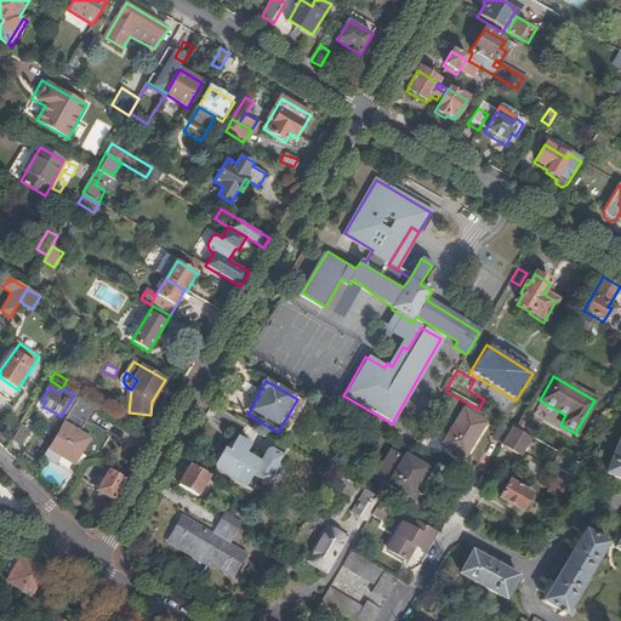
[(80,399),(45,457),(57,465),(62,456),(75,465),(84,450),(96,456),(108,436),(89,425),(98,410),(80,399)]
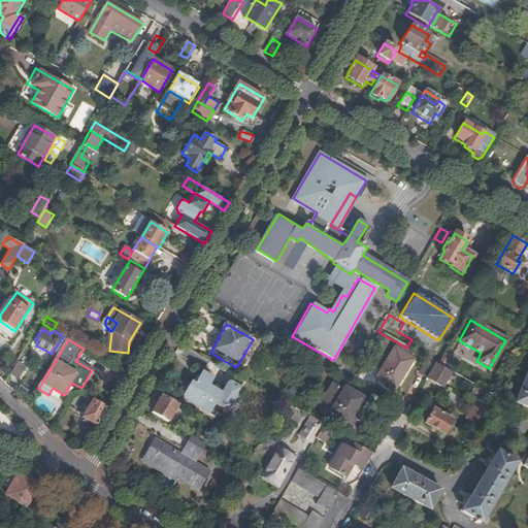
[(393,390),(411,359),(393,349),(374,378),(393,390)]
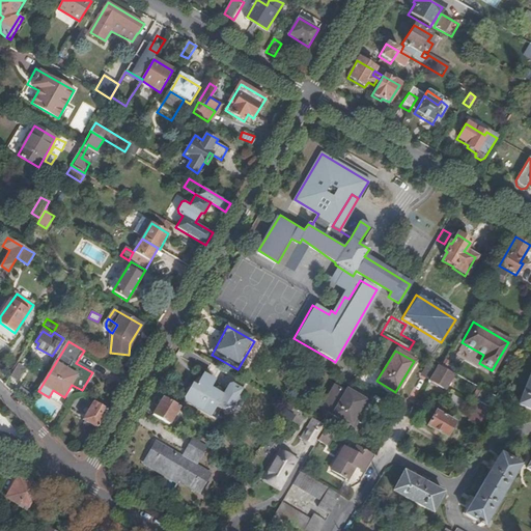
[(448,363),(443,360),(439,367),(444,370),(448,363)]
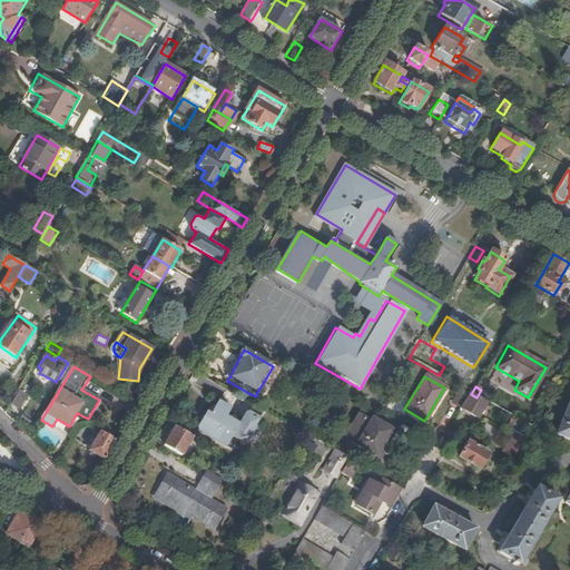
[(12,403),(11,405),(19,410),(28,394),(20,390),(12,403)]
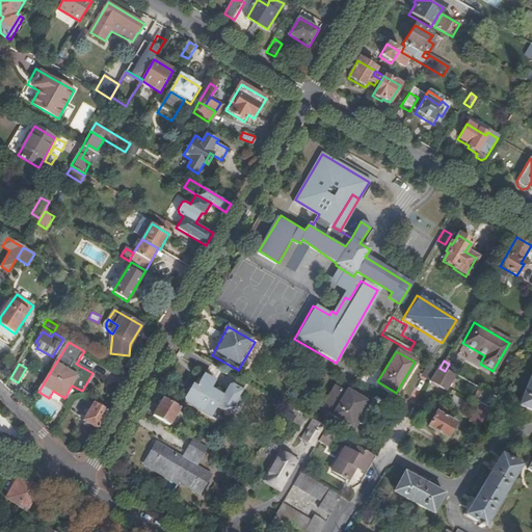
[(437,367),(429,380),(445,390),(453,375),(445,371),(440,368),(437,367)]
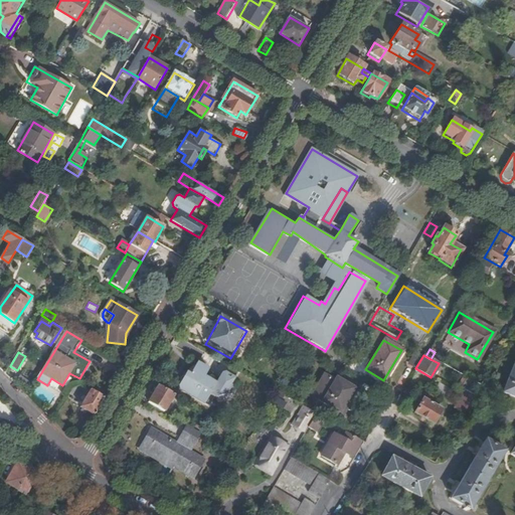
[(514,361),(502,393),(514,398),(514,361)]
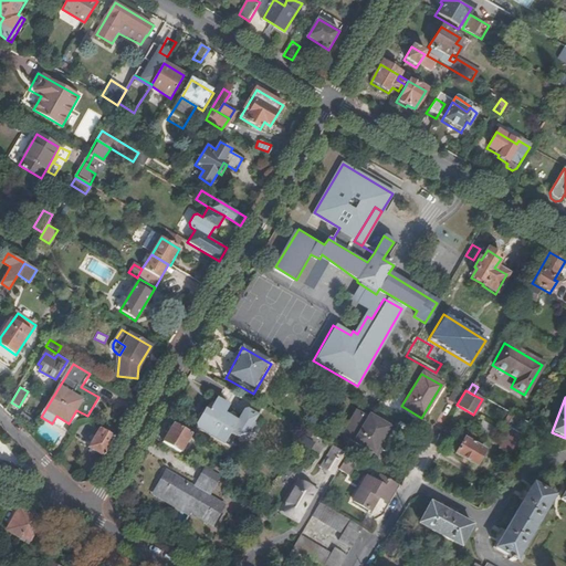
[(245,410),(243,415),(240,419),(228,411),(230,408),(231,404),(221,398),(217,400),(210,411),(207,417),(202,415),(197,423),(199,429),(229,447),(236,436),(248,436),(260,415),(249,408),(245,410)]
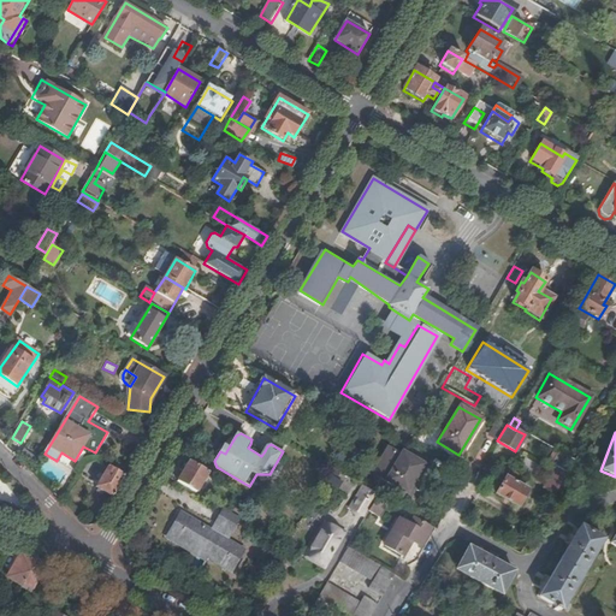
[(261,456),(265,451),(250,444),(248,448),(261,456)]
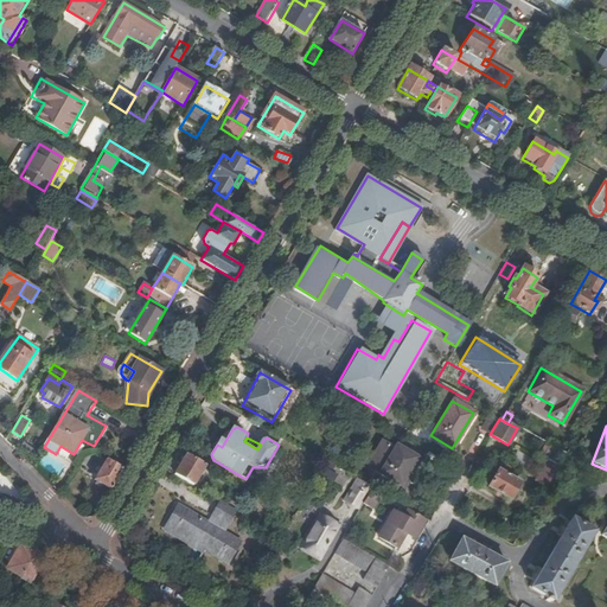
[(365,467),(375,473),(391,445),(381,439),(365,467)]
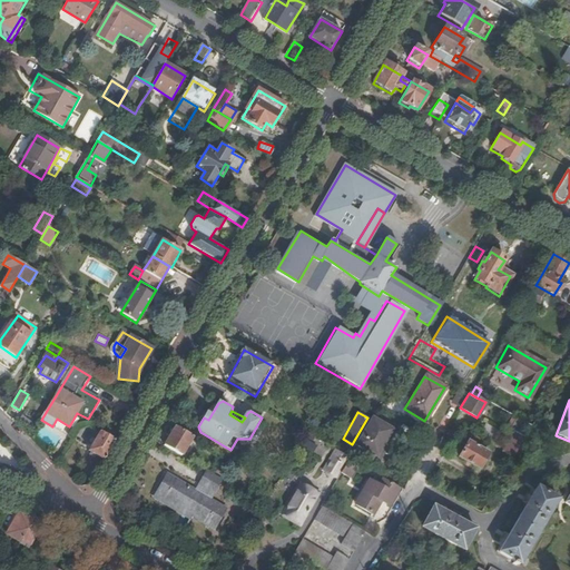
[(524,438),(530,428),(511,416),(505,426),(524,438)]
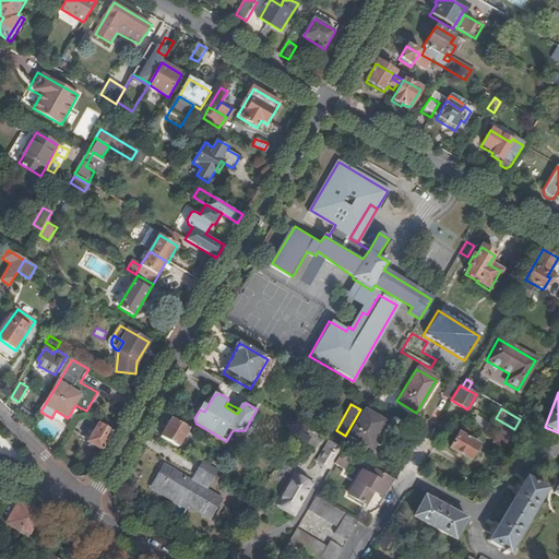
[(377,431),(382,421),(364,412),(348,437),(360,444),(358,449),(364,452),(367,448),(371,451),(381,435),(377,431)]
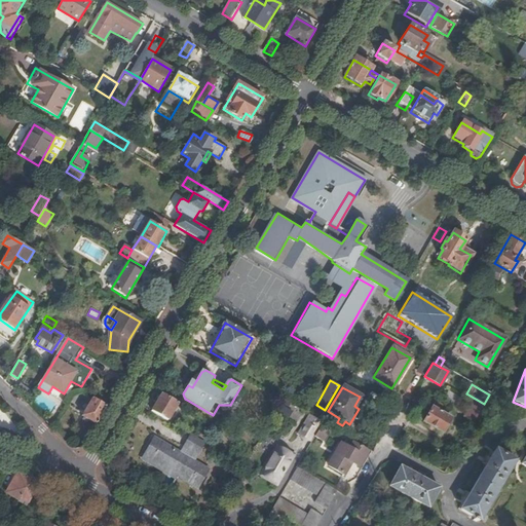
[(457,406),(461,400),(445,389),(441,396),(457,406)]
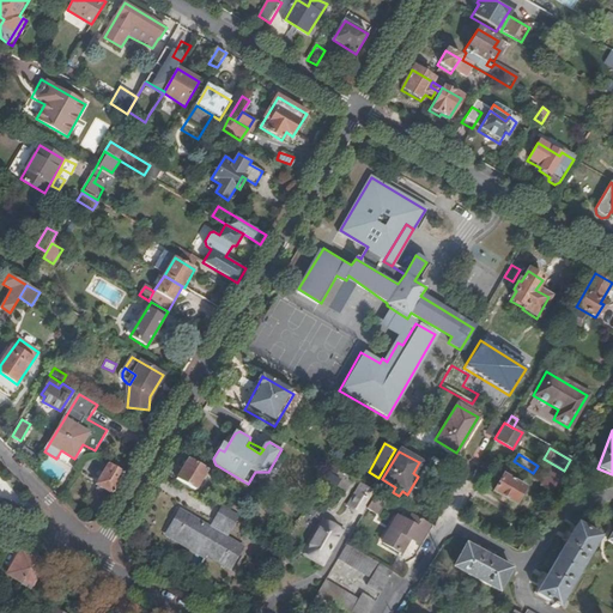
[(208,469),(190,459),(177,480),(196,492),(208,469)]
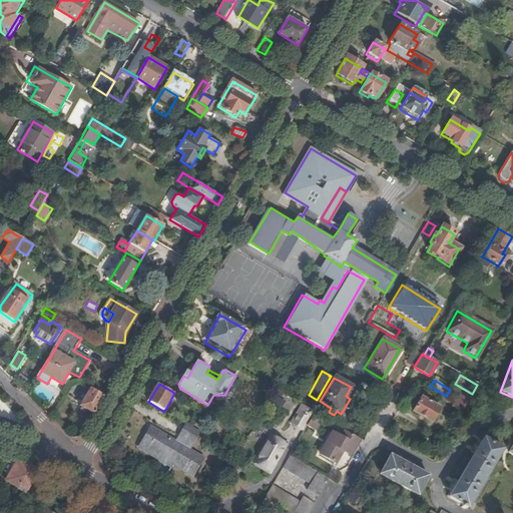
[(80,407),(93,415),(103,397),(90,389),(80,407)]
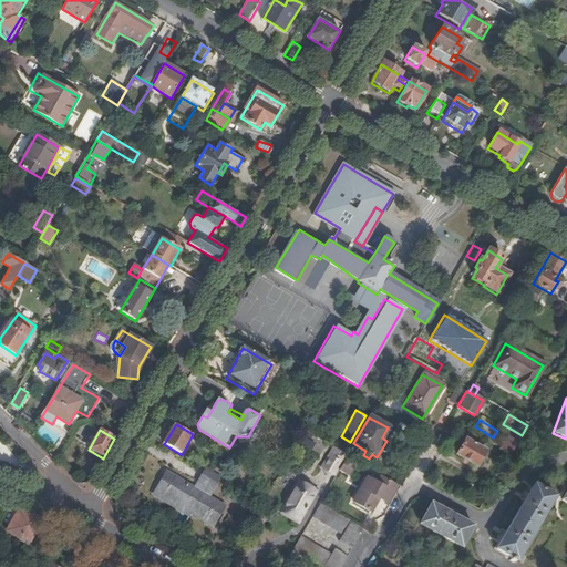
[(476,445),(480,440),(470,433),(456,454),(475,466),(485,452),(476,445)]
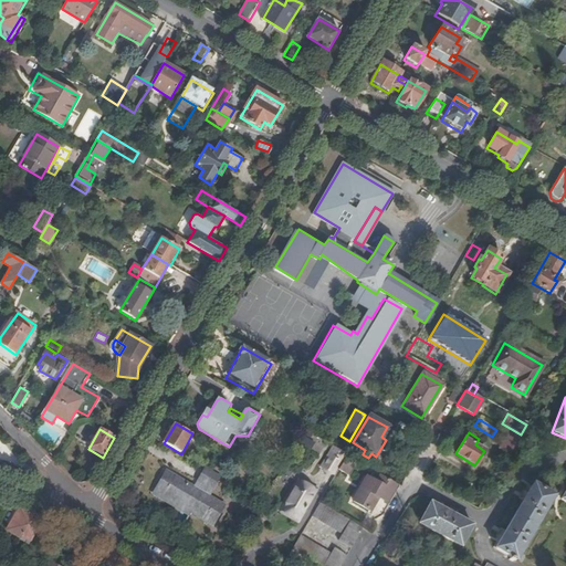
[(347,456),(333,448),(321,469),(334,477),(347,456)]
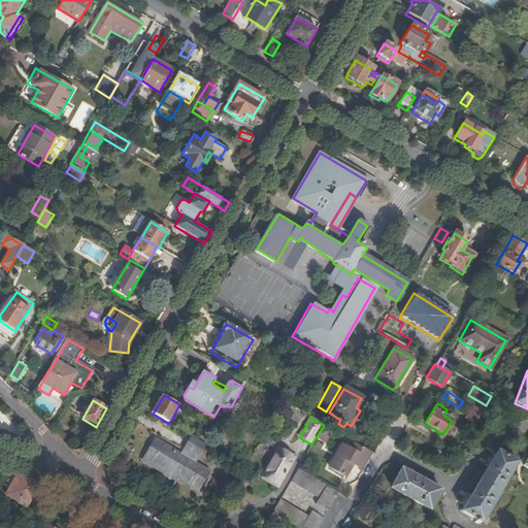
[(198,458),(206,446),(192,437),(185,450),(198,458)]
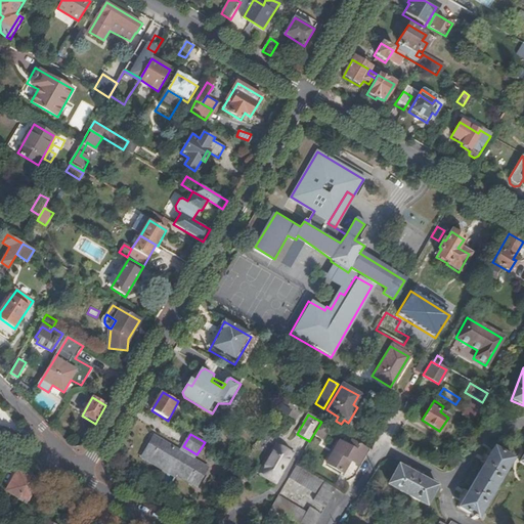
[(209,469),(193,460),(180,452),(156,438),(144,455),(198,487),(209,469)]
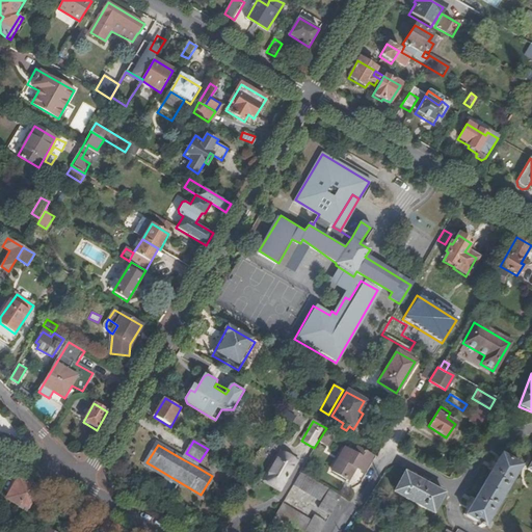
[(348,461),(353,453),(345,449),(340,458),(331,472),(346,480),(353,468),(352,468),(353,464),(348,461)]
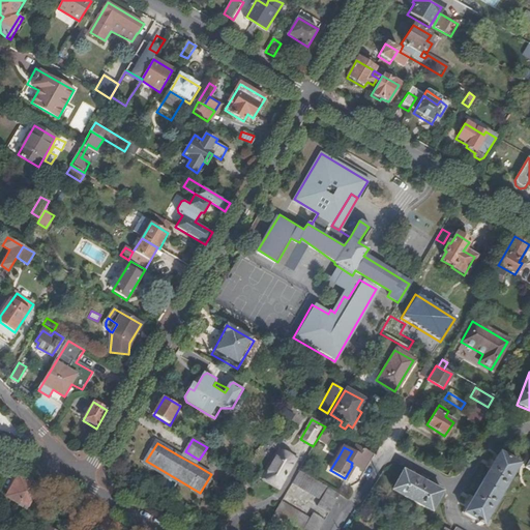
[(355,447),(352,451),(347,460),(352,463),(351,466),(352,466),(360,470),(370,455),(355,447)]
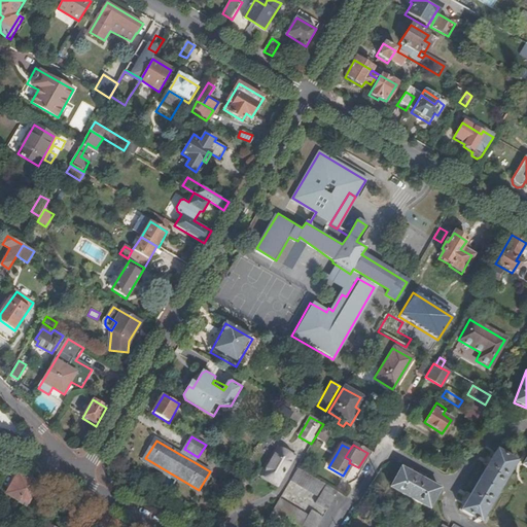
[(198,457),(184,449),(181,455),(195,462),(198,457)]
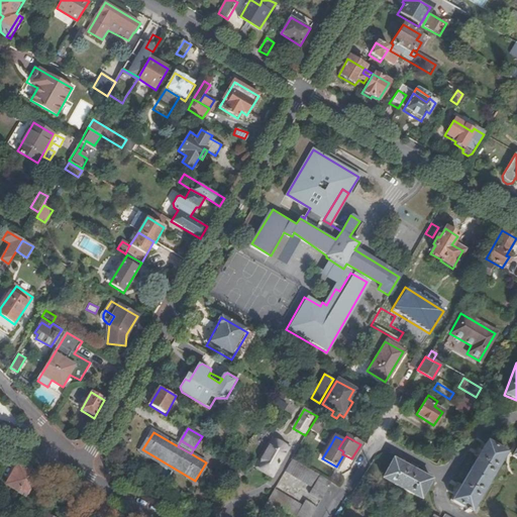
[(275,440),(256,469),(272,477),(288,448),(275,440)]
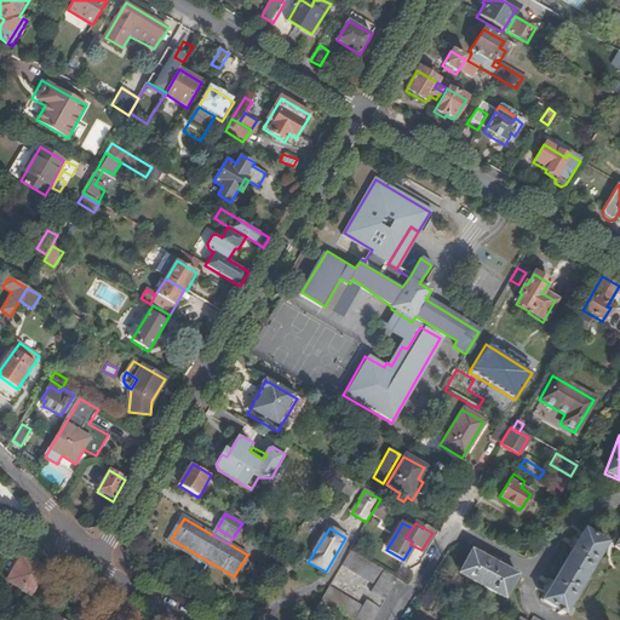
[(563,615),(606,544),(583,529),(577,539),(573,538),(568,546),(572,549),(551,583),(547,581),(544,587),(546,590),(540,601),(563,615)]
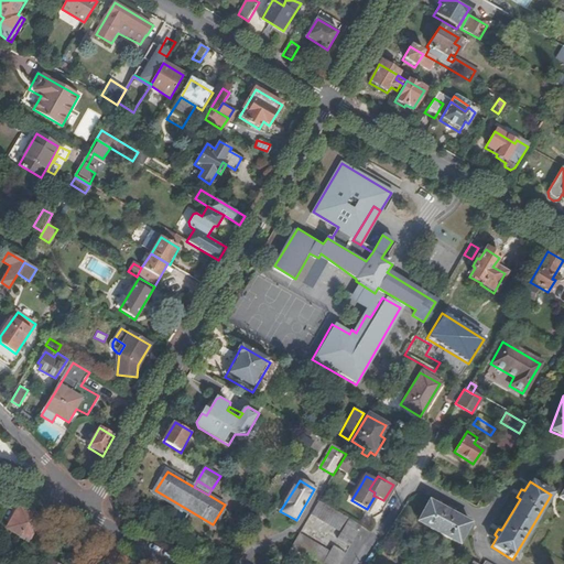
[(351,500),(360,486),(357,484),(348,498),(351,500)]
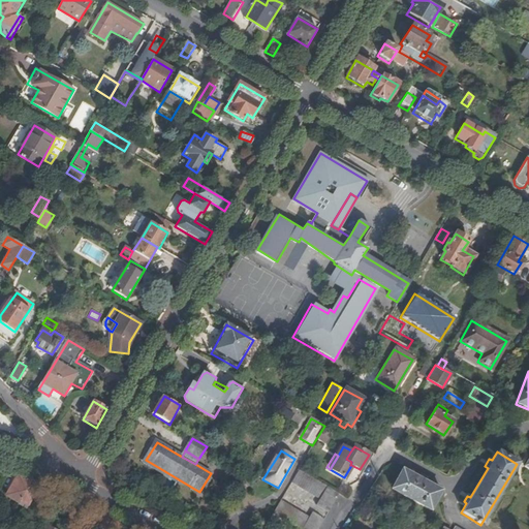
[(327,512),(337,494),(298,470),(289,484),(317,500),(314,505),(327,512)]
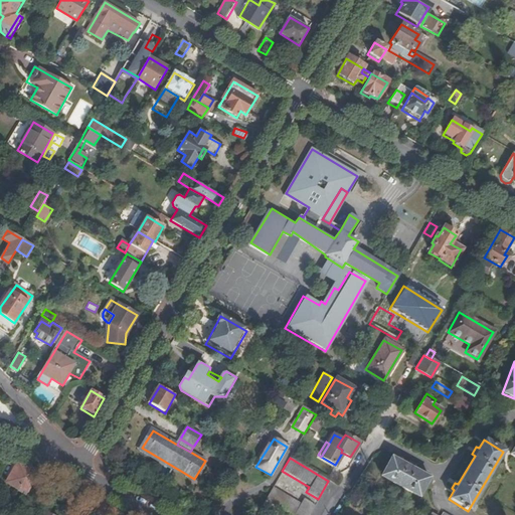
[(418,498),(430,478),(413,470),(415,466),(408,462),(406,466),(391,458),(380,477),(418,498)]
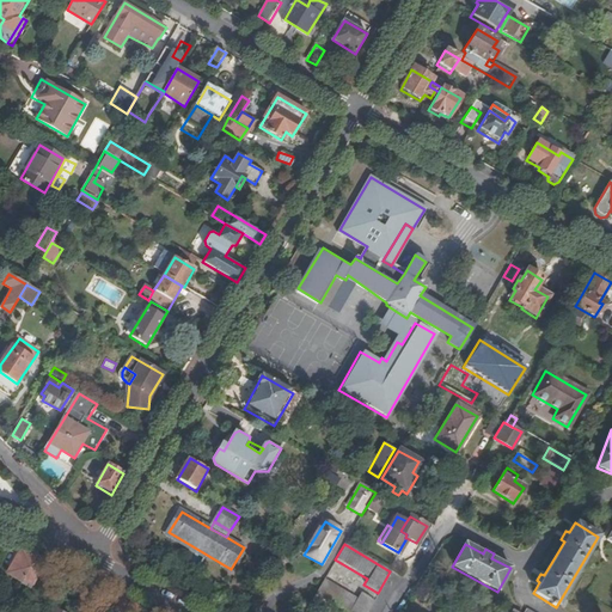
[(7,574),(22,582),(23,580),(37,556),(22,549),(8,571),(7,574)]
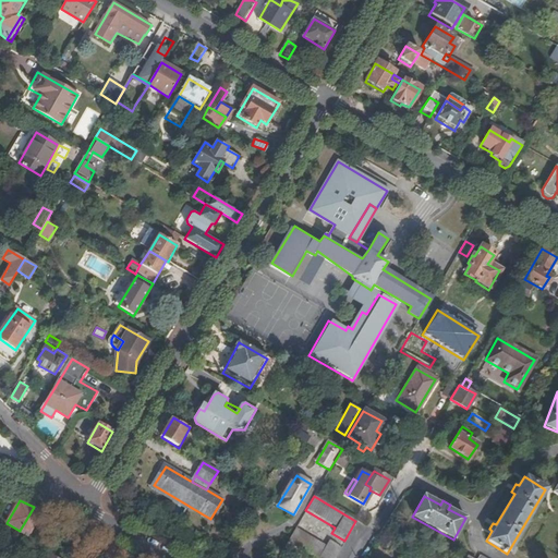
[(29,534),(44,511),(34,507),(21,529),(29,534)]
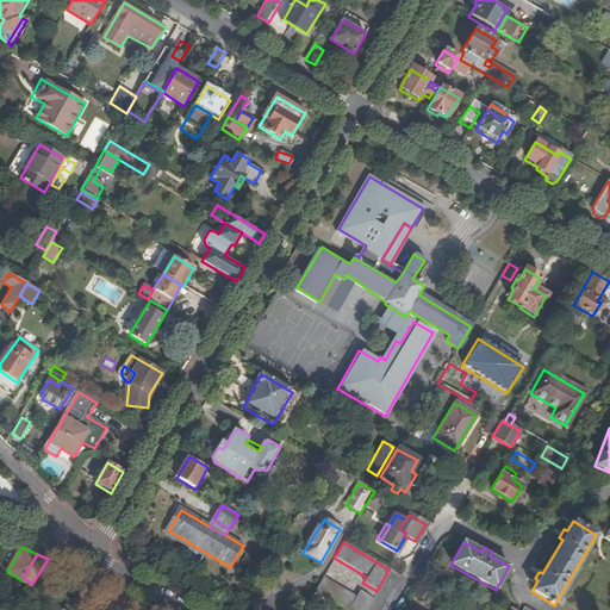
[(323,578),(313,593),(341,609),(365,609),(372,599),(358,590),(354,597),(323,578)]
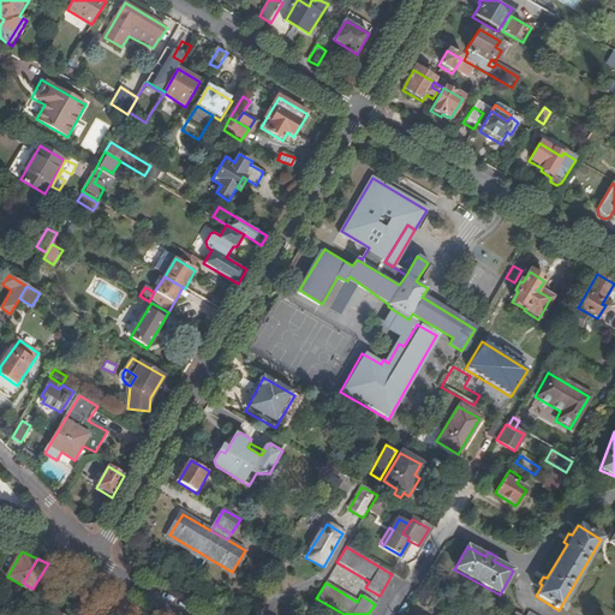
[(485,614),(422,585),(404,614),(485,614)]
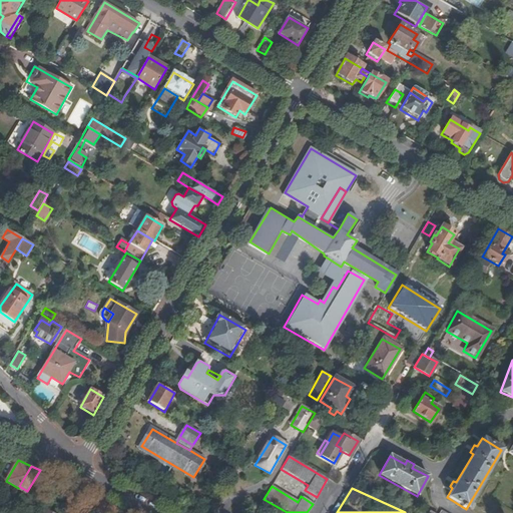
[(90,509),(95,512),(103,512),(104,512),(109,503),(97,497),(90,509)]
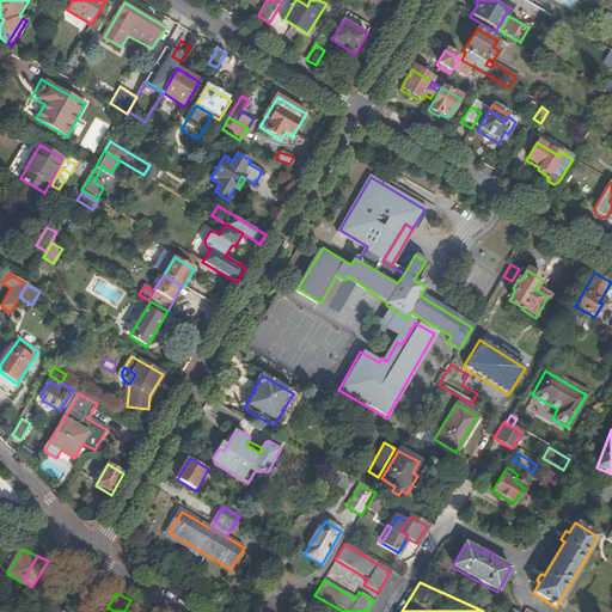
[(124,611),(138,611),(141,607),(130,600),(124,611)]
